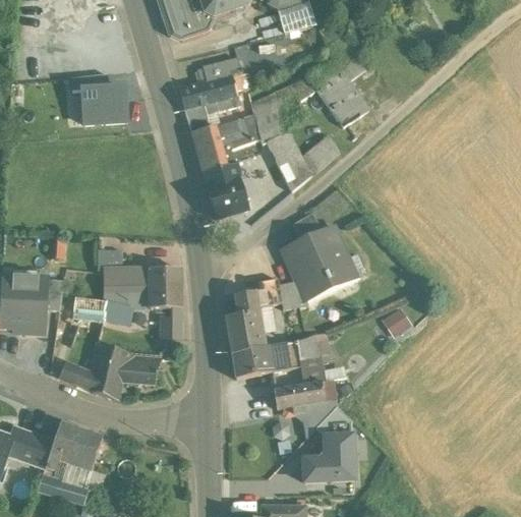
[(160,0),(172,34),(180,39),(182,40),(209,31),(214,20),(213,18),(203,13),(197,0),(160,0)]
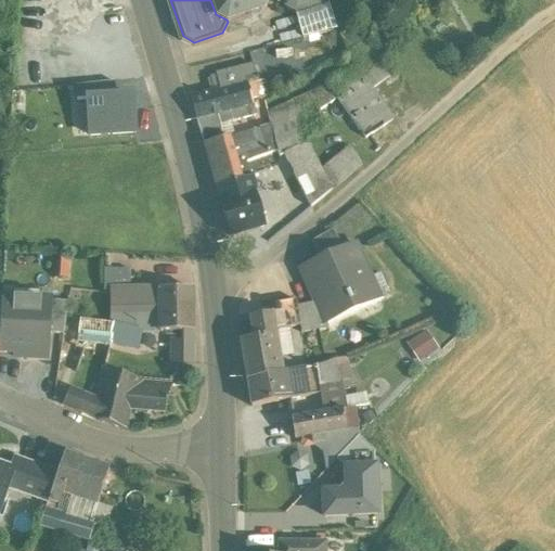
[(210,0),(216,14),(227,20),(263,8),(267,0),(210,0)]
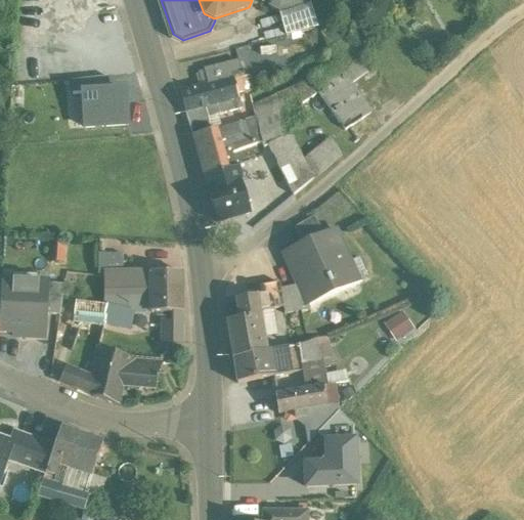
[(265,0),(267,5),(277,10),(309,0),(265,0)]
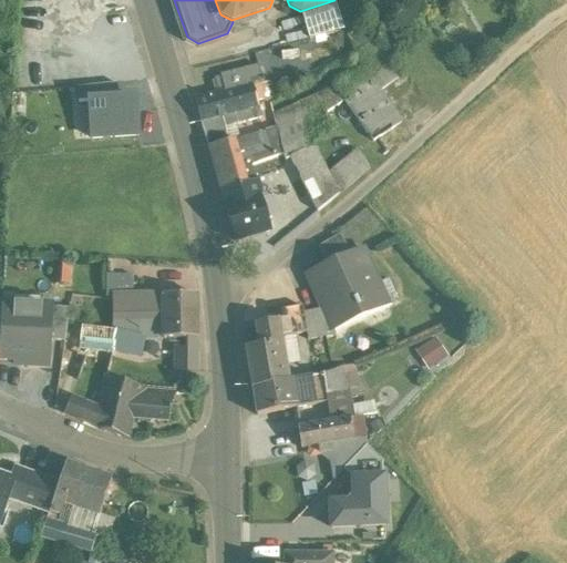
[(334,0),(300,11),(309,36),(343,27),(334,0)]
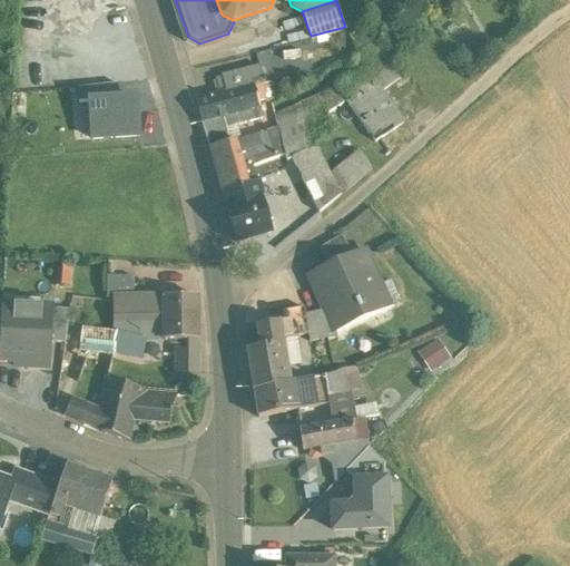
[(400,74),(377,41),(356,54),(364,65),(382,88),(400,74)]
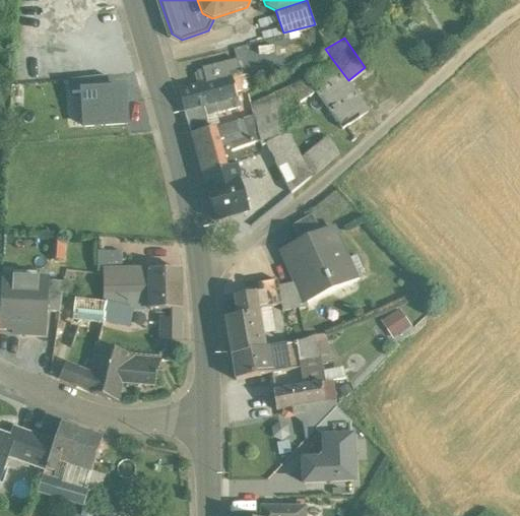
[(267,51),(247,62),(257,82),(270,74),(277,71),(267,51)]
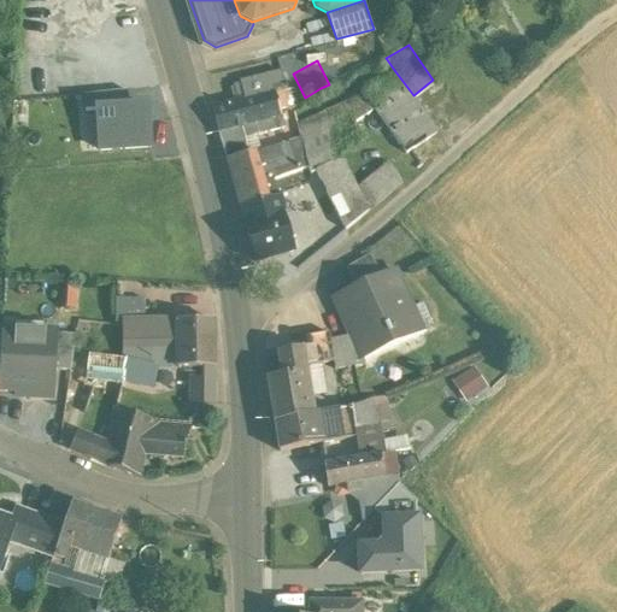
[(280,68),(240,77),(245,95),(212,104),(218,128),(260,116),(269,145),(253,148),(263,181),(274,176),(310,163),(304,142),(298,122),(293,107),(285,112),(286,101),(287,90),(286,86),(280,68)]
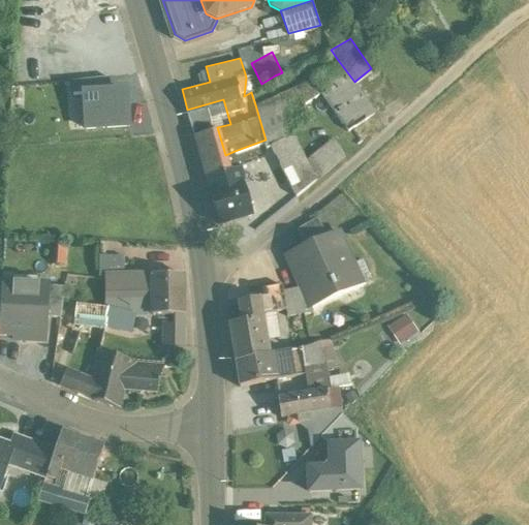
[(338,60),(312,78),(321,91),(348,129),(374,111),(354,82),(338,60)]
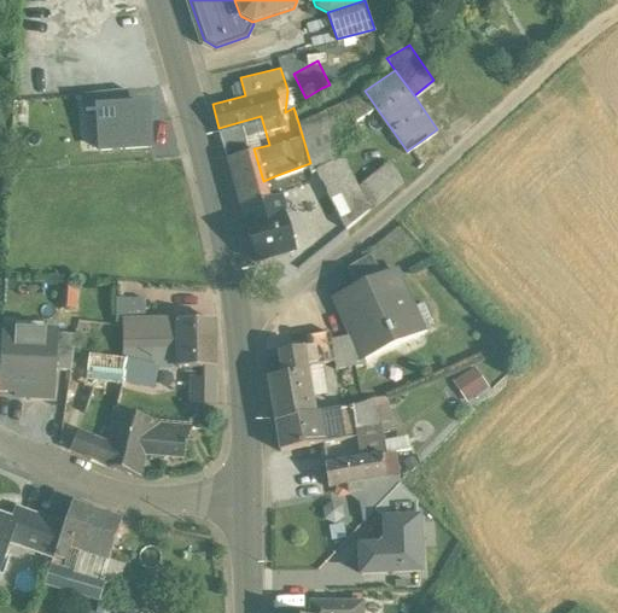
[(99,106),(128,105),(127,89),(85,93),(86,109),(99,106)]
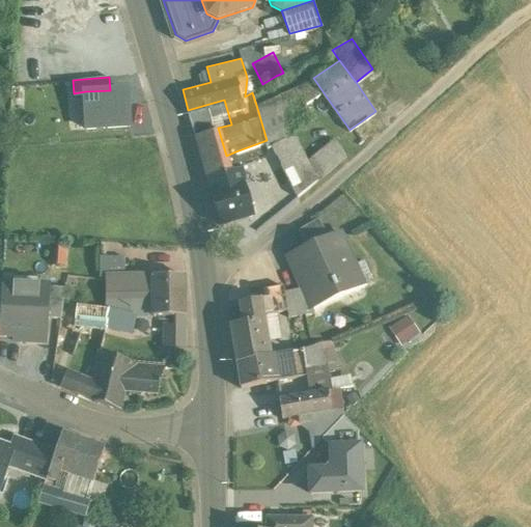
[(323,91),(313,78),(309,81),(317,94),(323,91)]
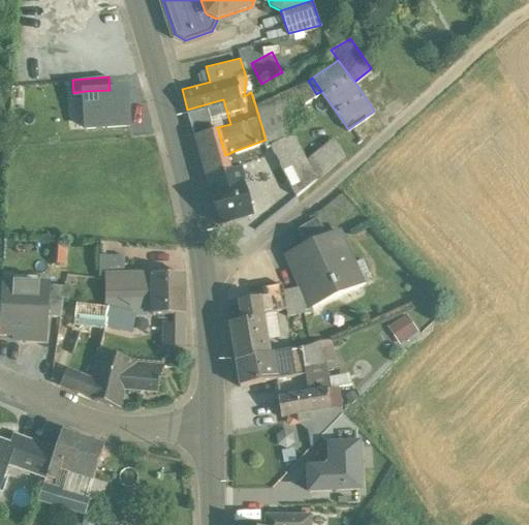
[(307,80),(255,104),(260,122),(288,111),(291,119),(307,111),(303,103),(316,94),(308,81),(307,80)]
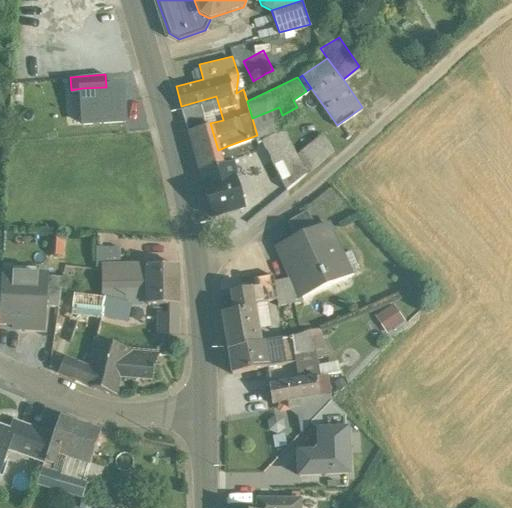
[(125,120),(123,86),(106,87),(82,88),(84,123),(125,120)]
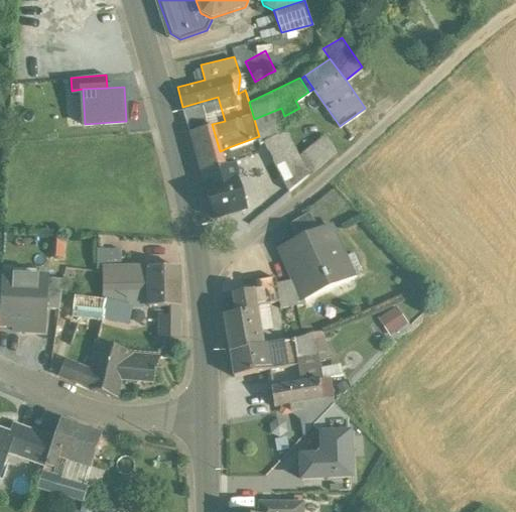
[(281,108),(254,119),(259,136),(261,142),(264,141),(263,140),(285,129),(284,116),(281,108)]
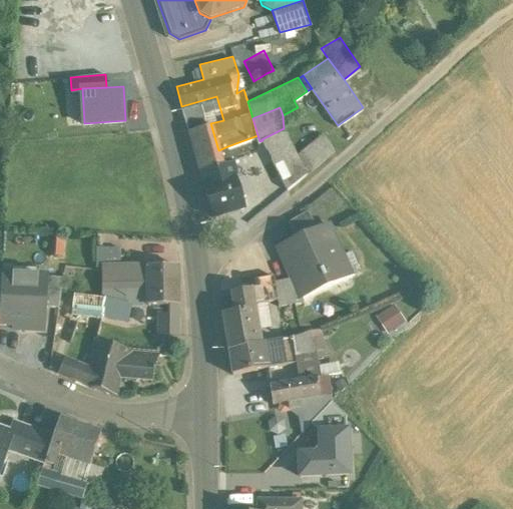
[(218,150),(210,123),(188,129),(199,167),(230,158),(227,146),(218,150)]
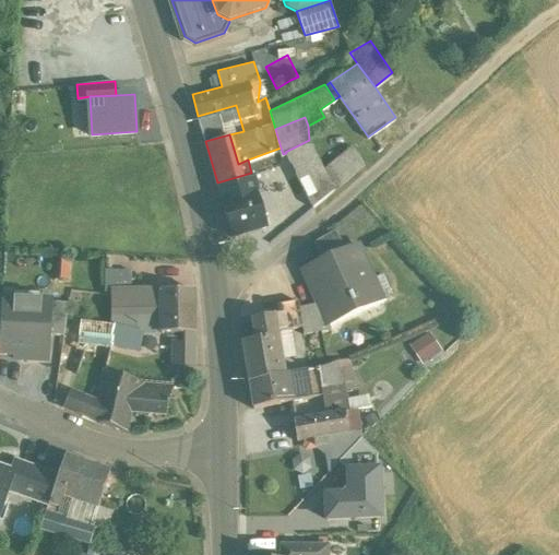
[(309,140),(285,152),(295,170),(312,205),(333,189),(322,167),(309,140)]
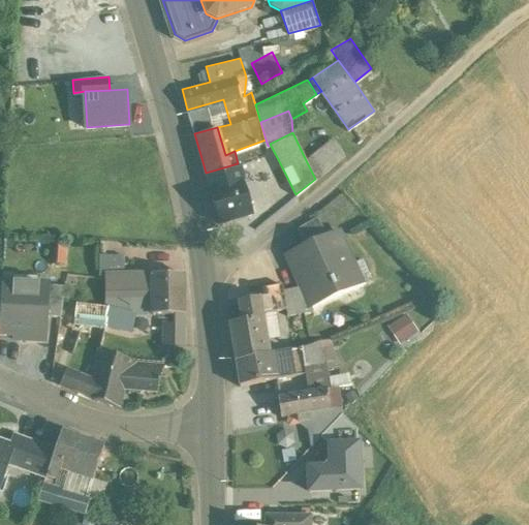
[(333,135),(305,158),(315,179),(327,170),(344,153),(333,135)]
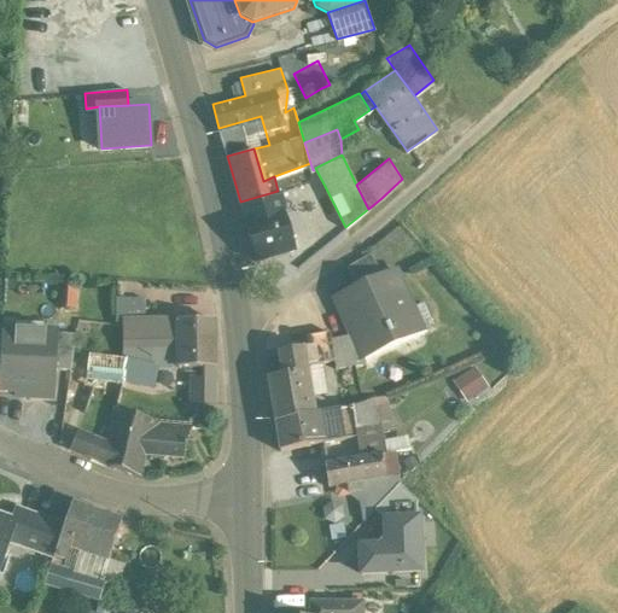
[(310,163),(274,176),(278,191),(314,177),(312,171),(313,170),(310,163)]
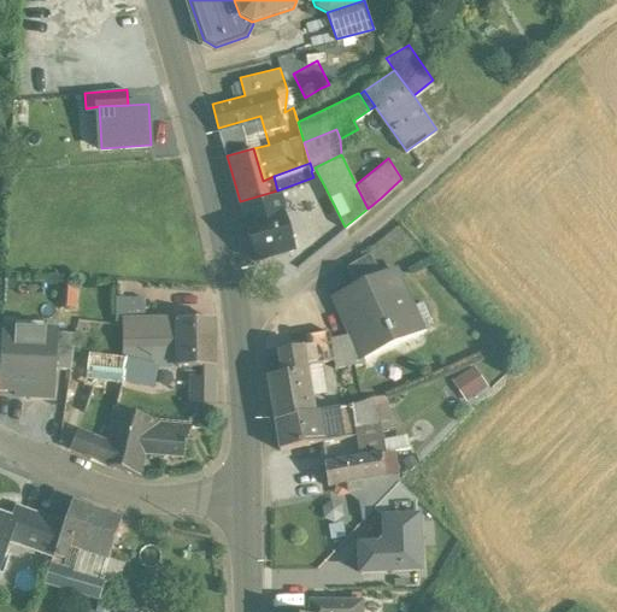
[(277,190),(240,201),(245,219),(282,209),(277,190)]
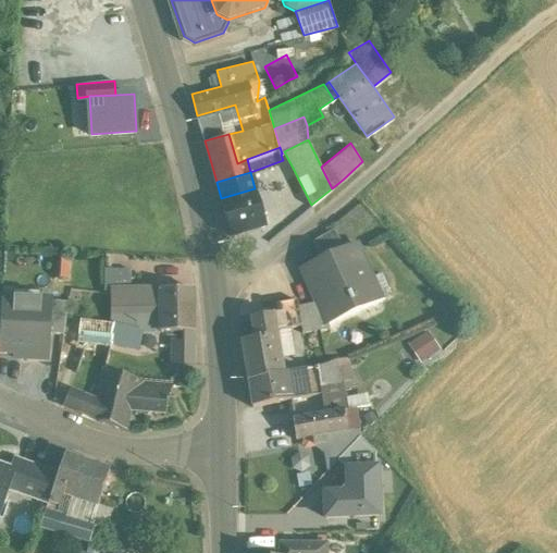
[(255,188),(221,198),(231,233),(260,224),(264,223),(258,198),(255,188)]
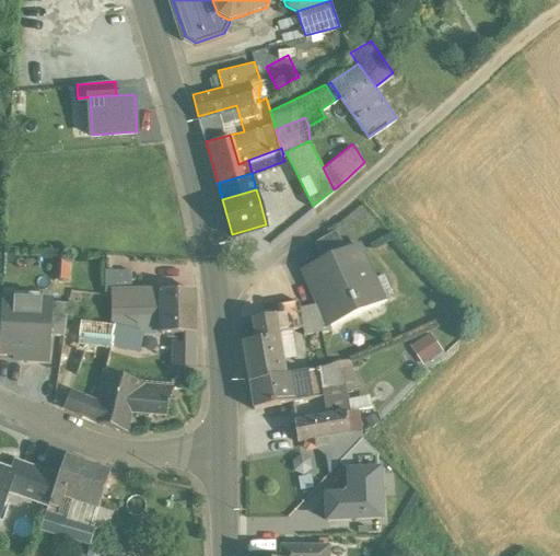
[(321,251),(342,239),(337,227),(314,239),(321,251)]
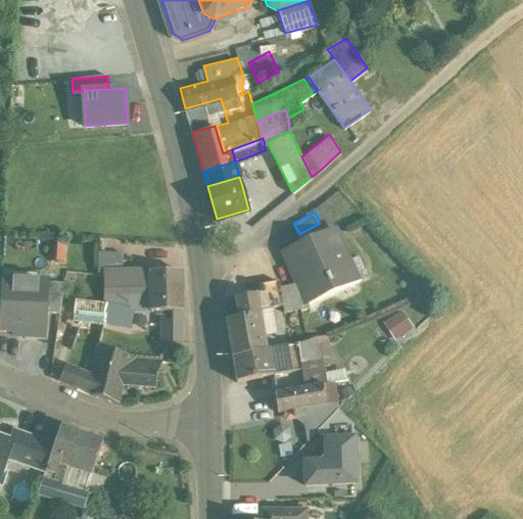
[(335,227),(283,250),(297,282),(302,294),(304,294),(354,271),(335,227)]
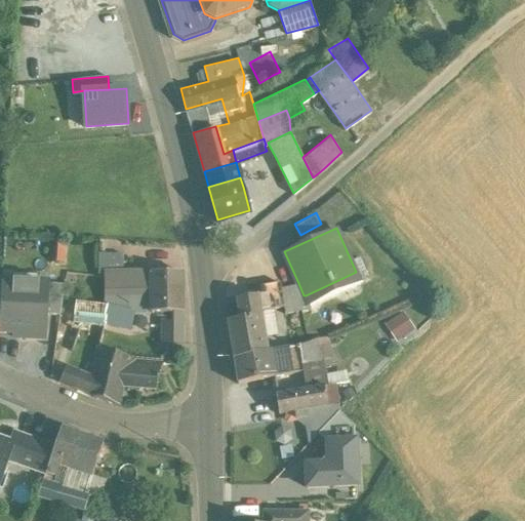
[(64,244),(49,243),(48,259),(63,259),(64,244)]
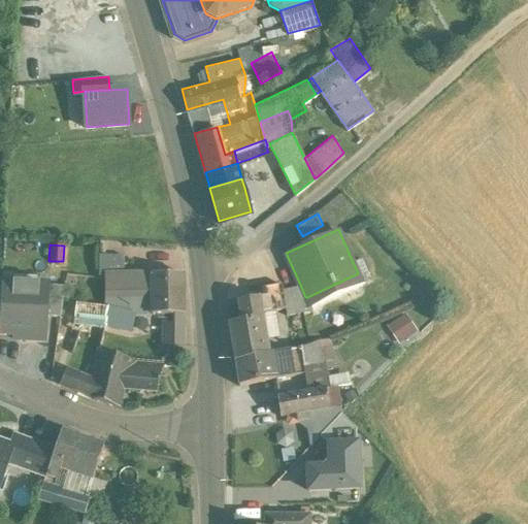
[(123,254),(99,254),(99,267),(123,266),(123,254)]
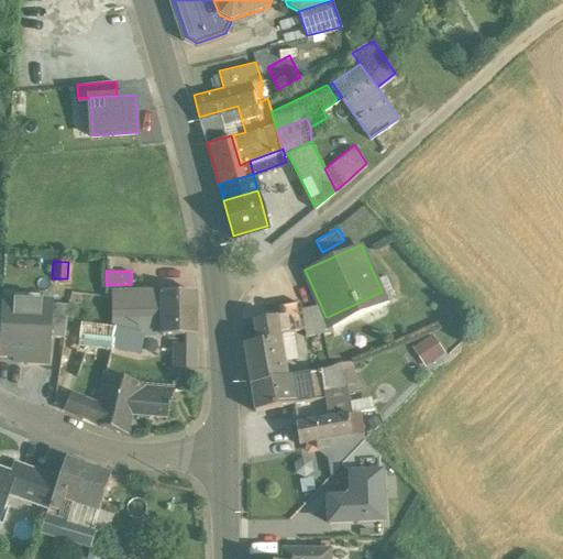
[(196,332),(196,289),(138,291),(140,332),(144,332),(176,332),(196,332)]
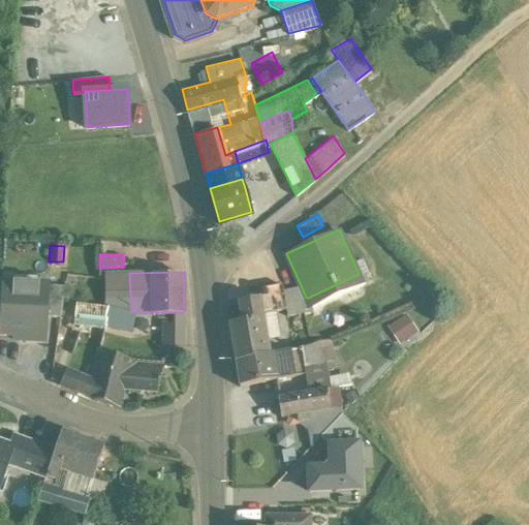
[(131,312),(129,273),(104,273),(105,296),(110,305),(131,312)]
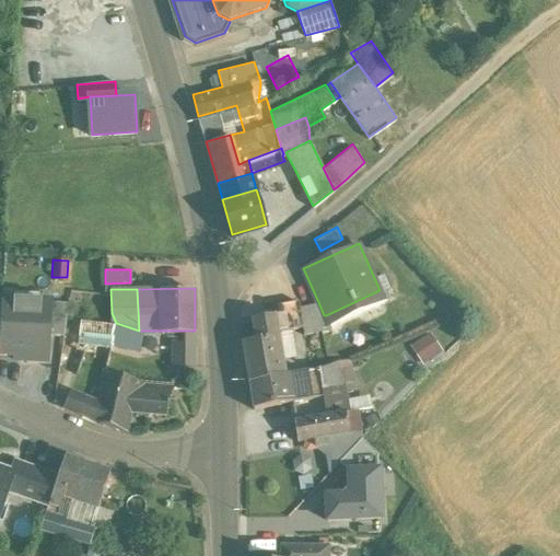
[(37,292),(15,291),(15,298),(1,297),(0,316),(0,351),(15,352),(15,357),(47,359),(49,333),(50,300),(37,299),(37,292)]
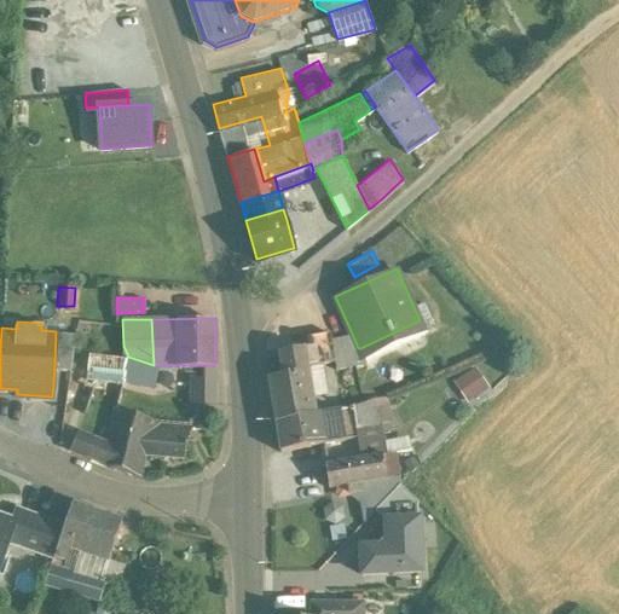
[(330,330),(299,336),(300,346),(302,346),(306,364),(335,359),(331,337),(330,330)]
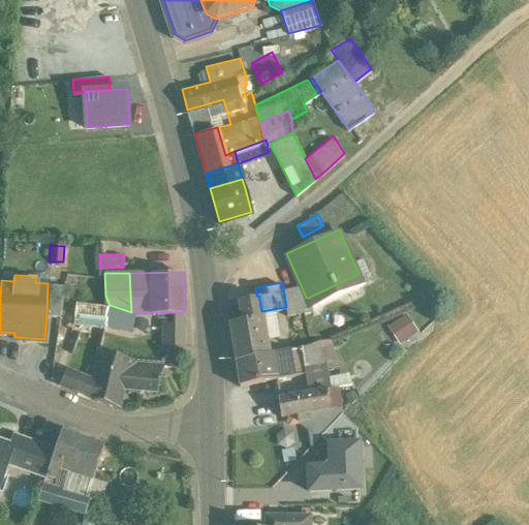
[(65,284),(48,283),(47,314),(60,314),(65,284)]
